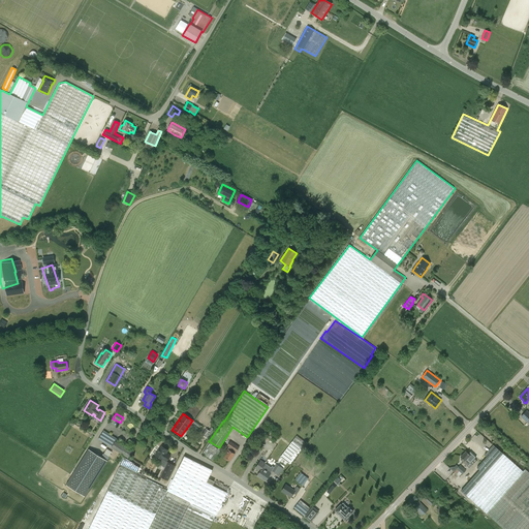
[(198,429),(200,426),(193,419),(191,423),(198,429)]
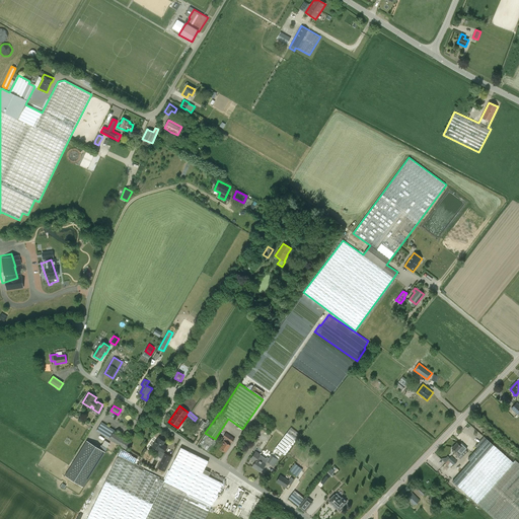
[(202,421),(193,433),(197,436),(202,429),(205,431),(211,422),(207,420),(205,423),(202,421)]
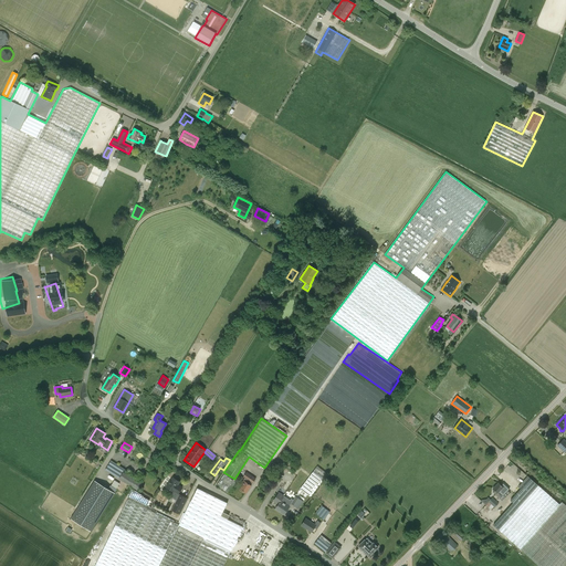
[(311,498),(327,474),(310,460),(292,483),(311,498)]
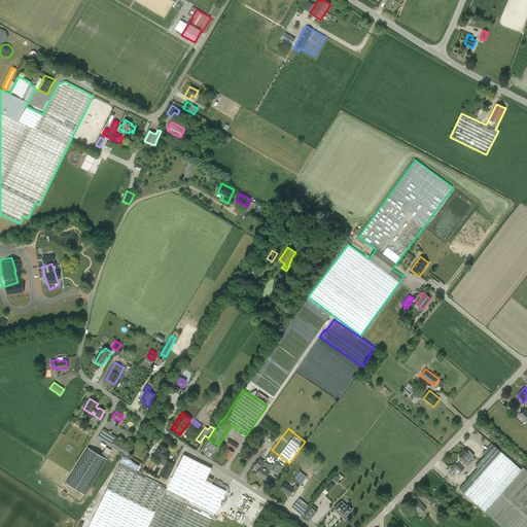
[(98,437),(128,456),(130,453),(132,454),(134,451),(115,440),(116,437),(103,429),(98,437)]
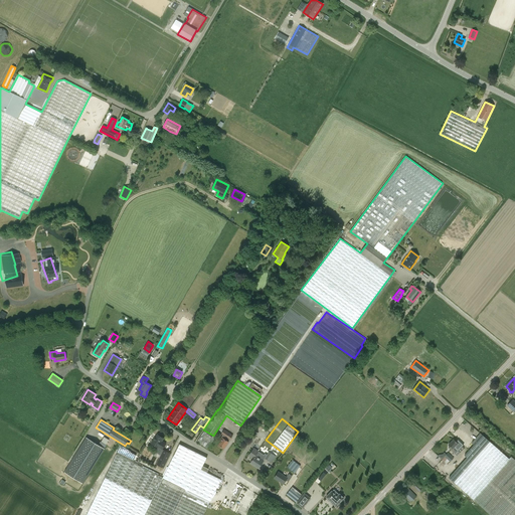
[(223,449),(225,445),(232,435),(224,430),(221,434),(223,436),(222,437),(221,437),(219,441),(220,442),(218,445),(223,449)]
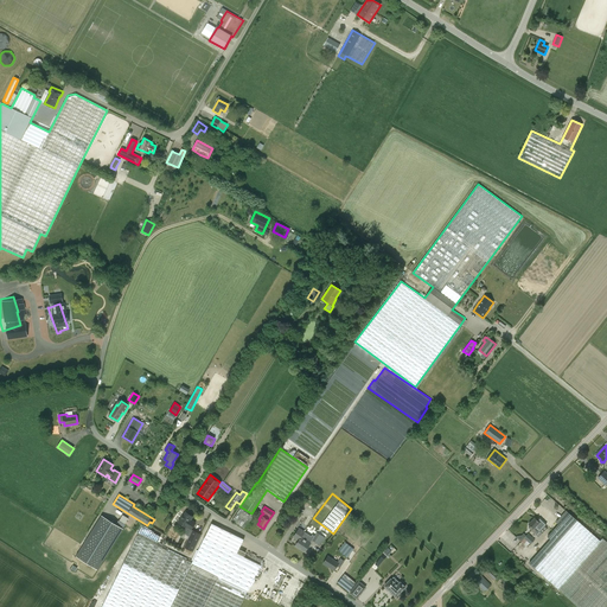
[(244,529),(253,517),(240,509),(232,519),(244,529)]
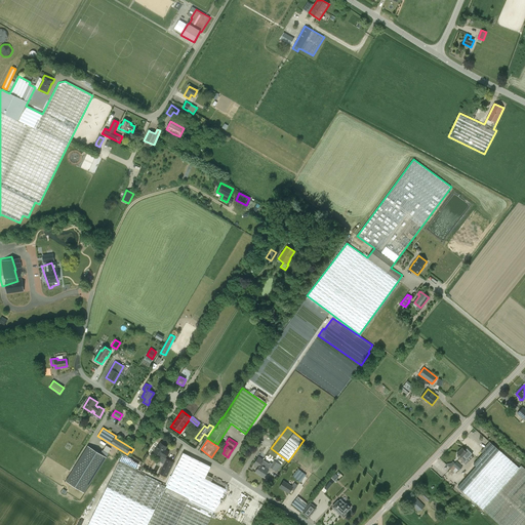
[(157,447),(154,452),(161,456),(158,460),(164,465),(160,474),(166,477),(173,462),(167,458),(167,459),(165,457),(169,452),(165,449),(167,447),(165,446),(165,445),(163,444),(162,444),(161,443),(157,448),(157,447)]
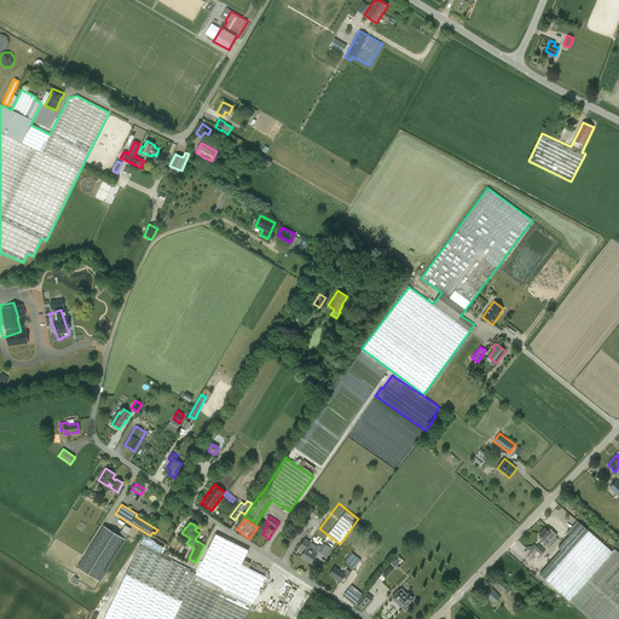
[(618,618),(618,553),(614,549),(612,551),(578,522),(556,547),(560,549),(538,574),(568,600),(590,618),(618,618)]
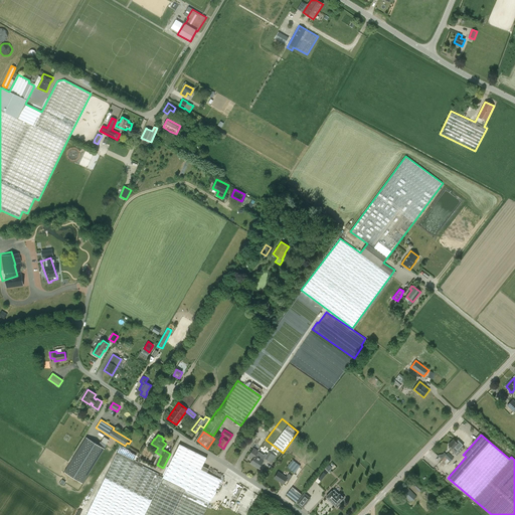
[(105,449),(87,438),(64,472),(82,484),(105,449)]
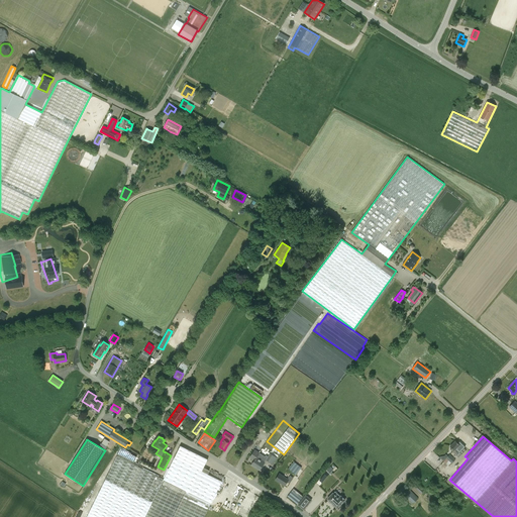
[(307,467),(315,455),(297,441),(280,462),(296,475),(304,464),(307,467)]
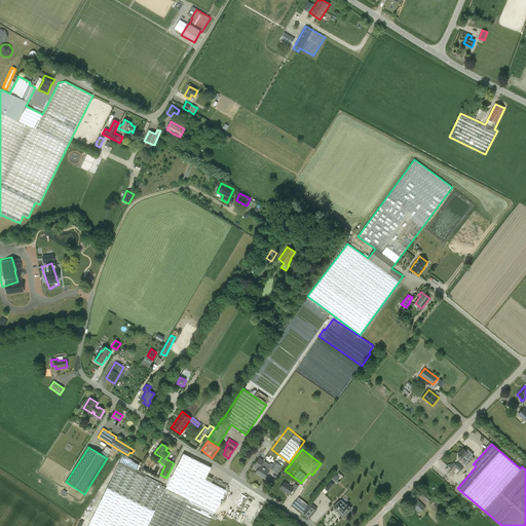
[(466,465),(474,458),(472,456),(474,454),(467,449),(465,451),(463,449),(457,454),(461,457),(459,459),(466,465)]
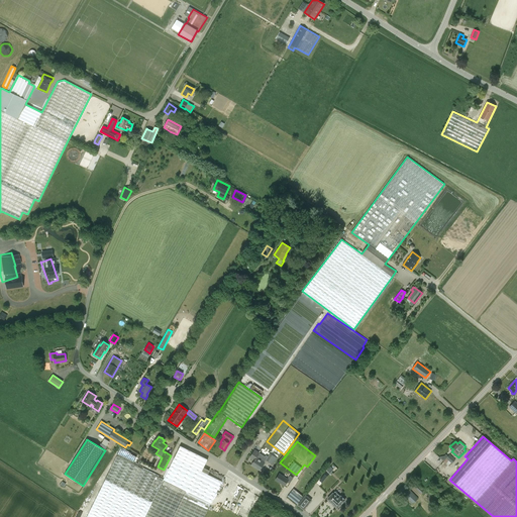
[(203,516),(210,504),(188,493),(188,492),(210,503),(221,482),(201,472),(208,459),(181,445),(164,479),(164,480),(186,491),(185,492),(164,481),(152,503),(145,516),(203,516)]
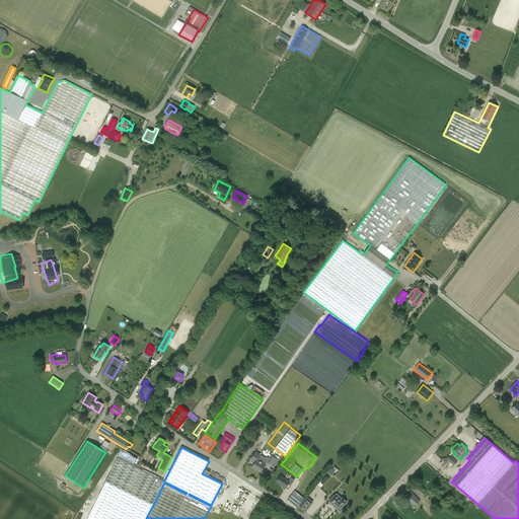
[(121,448),(118,455),(135,463),(137,459),(131,456),(132,455),(121,448)]
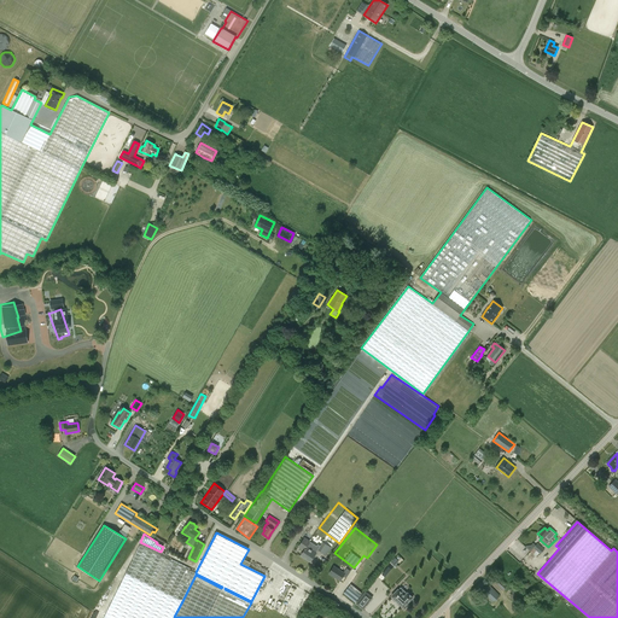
[(310,563),(316,553),(318,551),(326,555),(331,547),(322,542),(319,548),(304,538),(298,547),(304,551),(301,555),(310,563)]
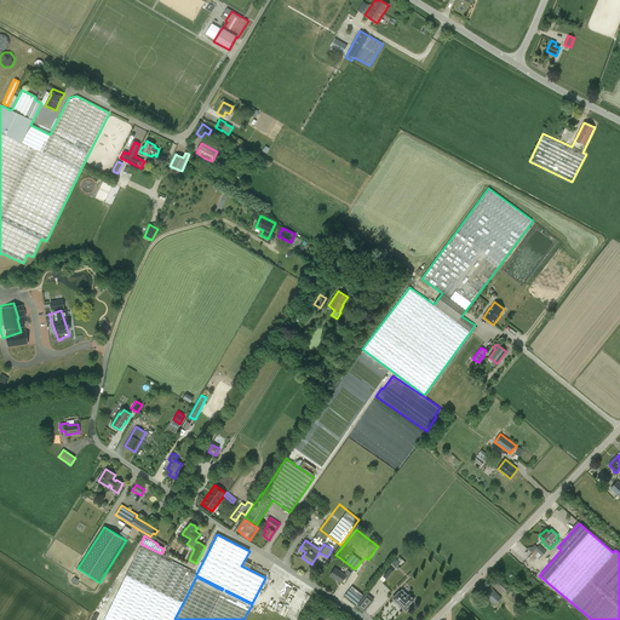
[(530,556),(535,561),(541,555),(543,556),(546,551),(539,545),(535,550),(532,555),(530,556)]
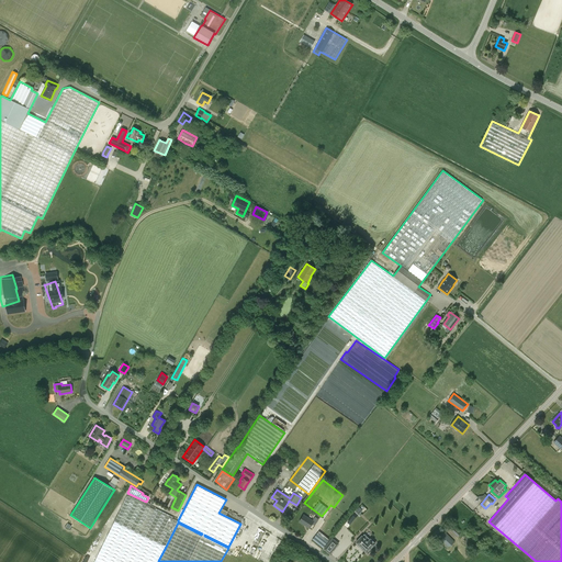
[(127,496),(94,561),(157,561),(178,521),(178,520),(127,496)]
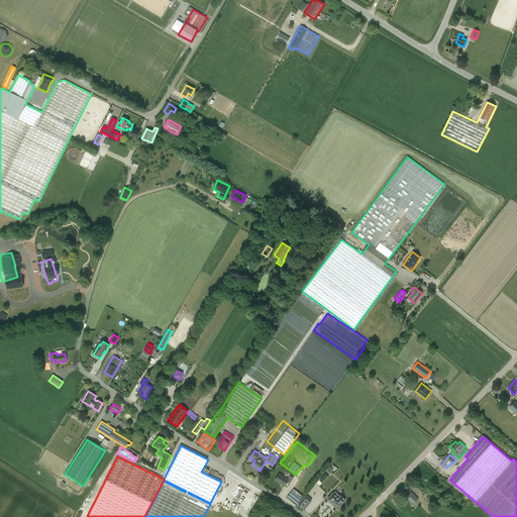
[(293,478),(290,476),(287,479),(279,474),(275,480),(285,486),(287,482),(290,484),(293,478)]
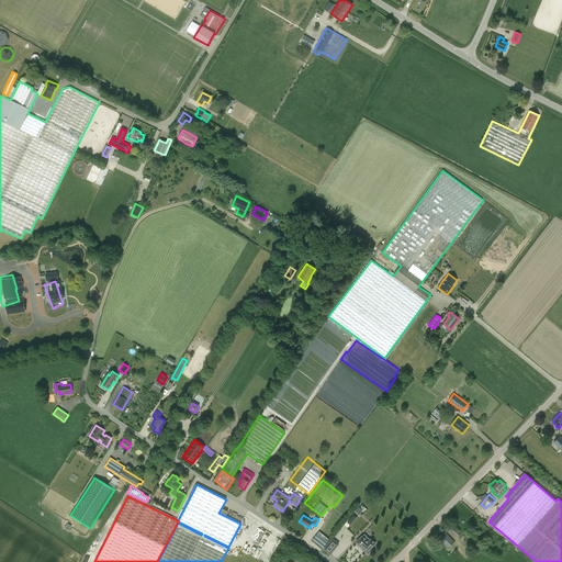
[(458,537),(462,532),(453,525),(449,529),(458,537)]
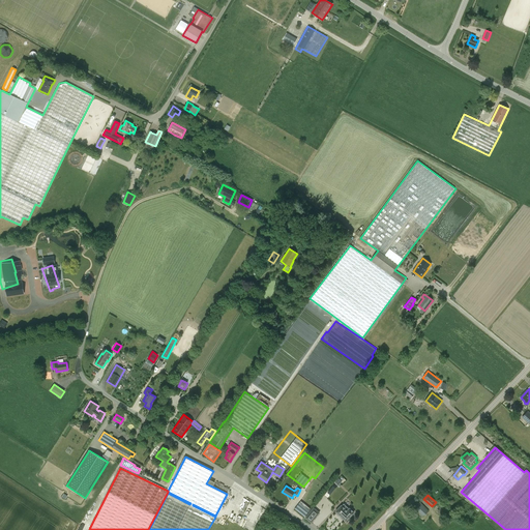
[(429,510),(418,500),(415,497),(408,505),(411,508),(411,507),(422,518),(429,510)]
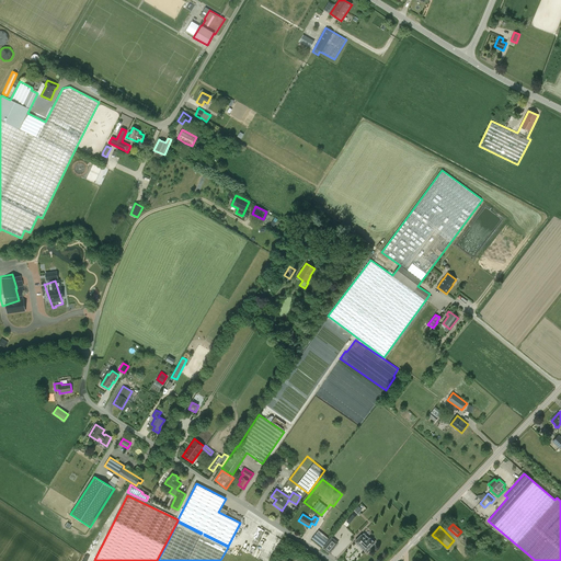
[(311,539),(323,548),(330,539),(318,530),(311,539)]
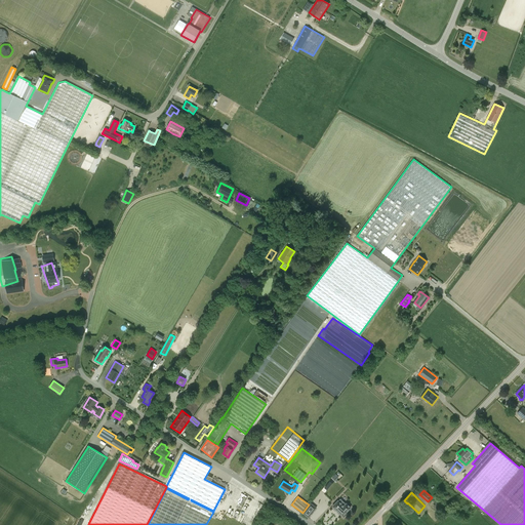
[(430,503),(440,513),(446,507),(436,496),(430,503)]
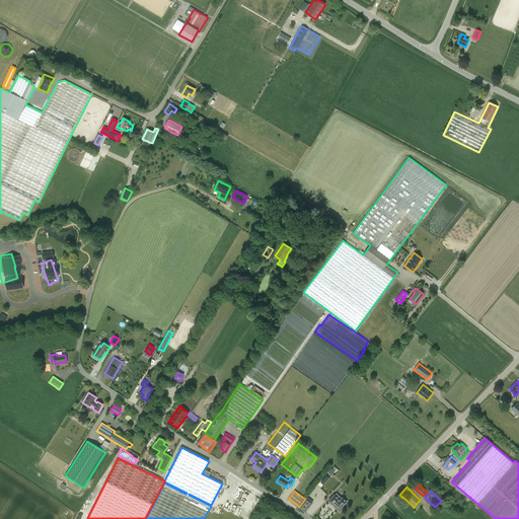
[(328,501),(339,510),(347,502),(342,498),(340,500),(334,495),(328,501)]
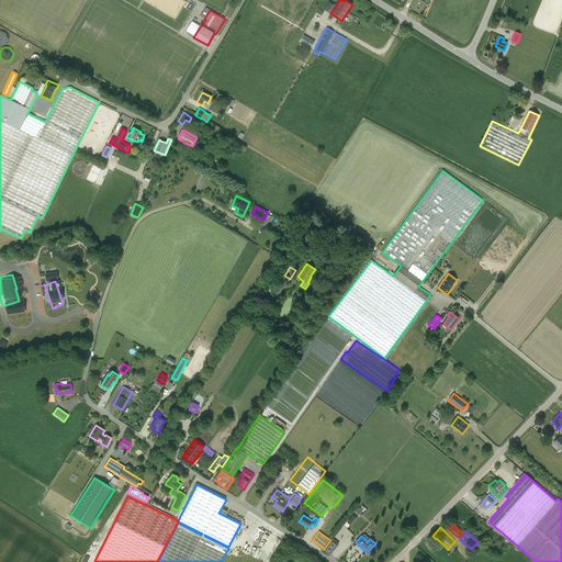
[(324,549),(323,549),(329,554),(332,551),(333,551),(335,548),(338,543),(332,539),(330,540),(324,549)]
